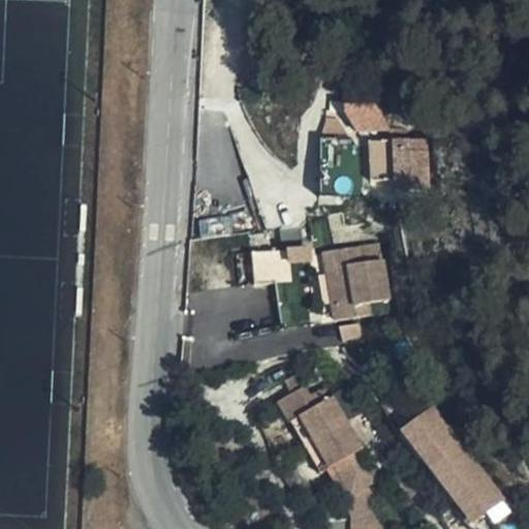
[(414,166),(374,167),(376,208),(402,206),(402,210),(417,209),(417,216),(433,216),(433,177),(414,178),(414,166)]
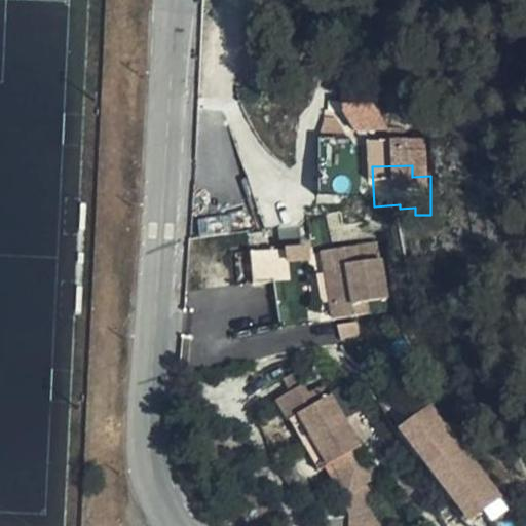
[(415,208),(400,209),(401,216),(415,215),(415,208)]
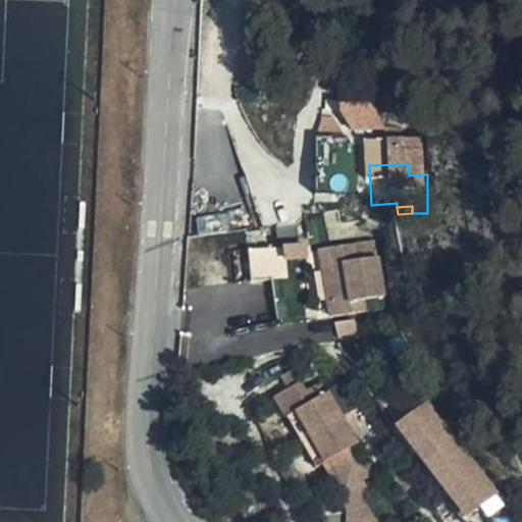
[(308,242),(249,247),(252,279),(290,276),(288,259),(310,257),(308,242)]
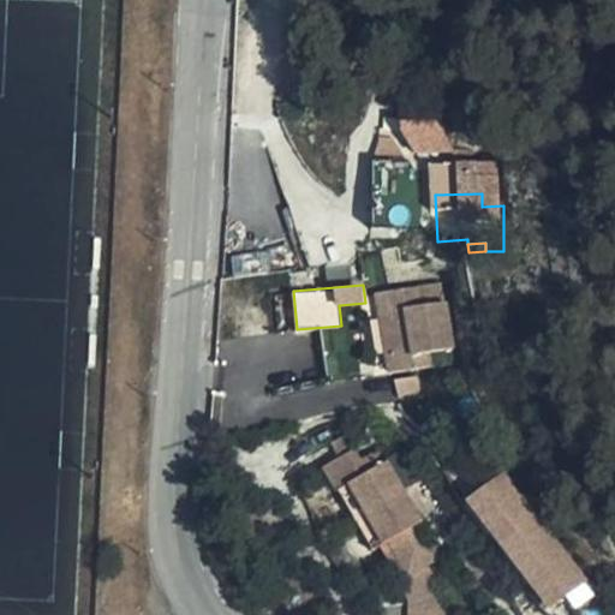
[(398,340),(386,341),(392,388),(411,384),(415,398),(439,393),(436,380),(460,375),(453,330),(428,335),(425,315),(395,320),(398,340)]
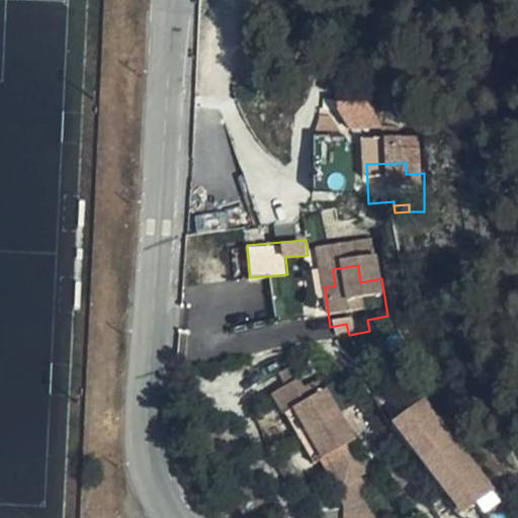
[(323,271),(325,287),(335,286),(333,269),(323,271)]
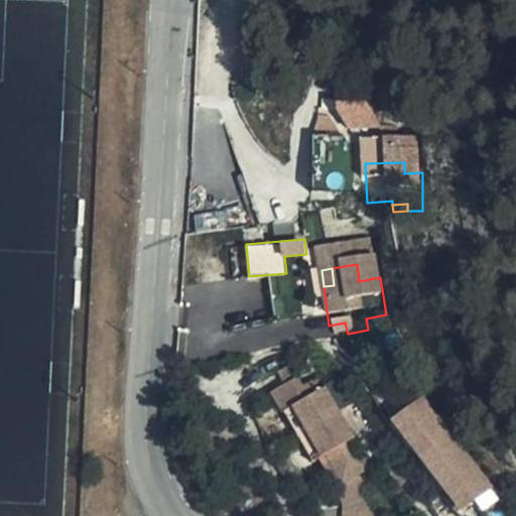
[(348,334),(345,323),(329,326),(332,337),(348,334)]
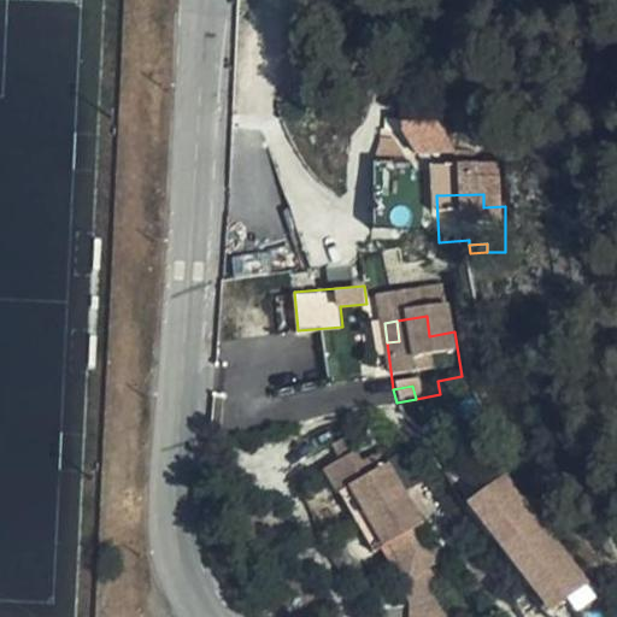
[(469,500),(548,616),(554,616),(594,591),(511,470),(469,500)]
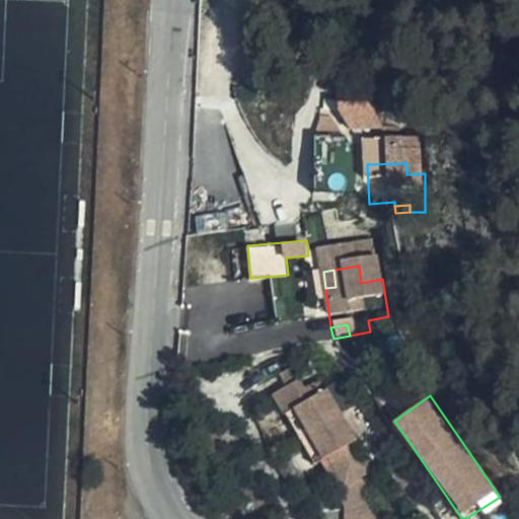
[(282,426),(289,439),(298,434),(311,458),(316,455),(329,480),(346,509),(361,501),(374,493),(323,401),(306,411),(301,402),(277,417),(282,426)]
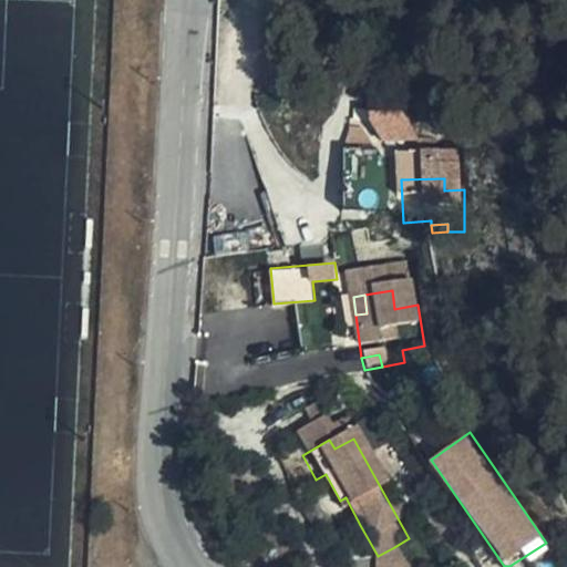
[(326,474),(316,480),(346,533),(360,525),(346,497),(340,501),(326,474)]
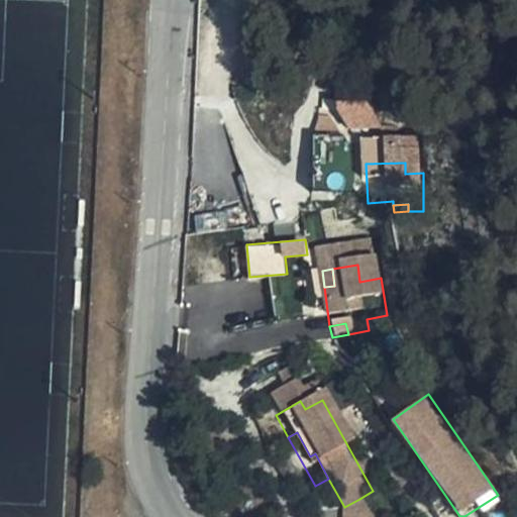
[(368,516),(359,499),(344,507),(345,516),(368,516)]
